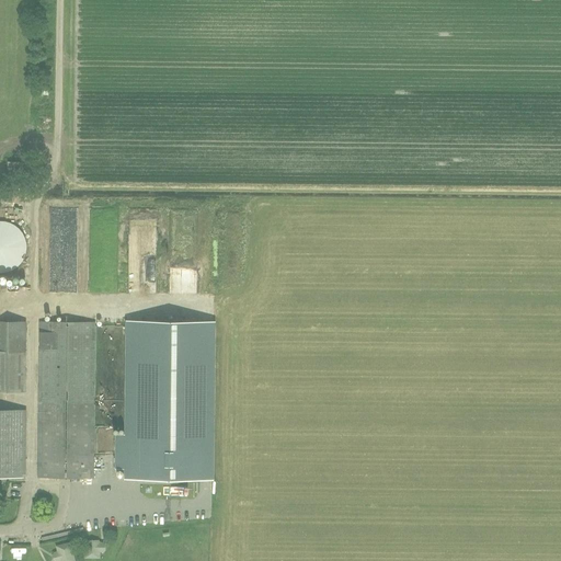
[(132,217),(130,233),(157,235),(157,227),(151,227),(152,218),(132,217)]
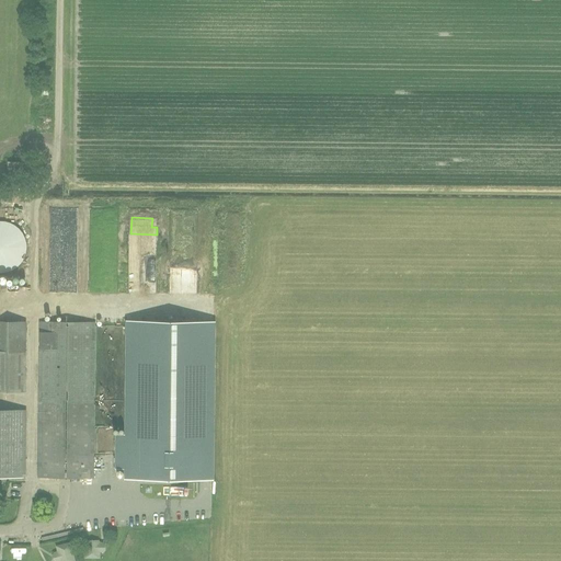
[(0,271),(4,272),(10,270),(15,266),(20,263),(23,258),(25,252),(25,245),(24,240),(22,235),(19,229),(13,226),(7,222),(1,221),(0,221),(0,271)]
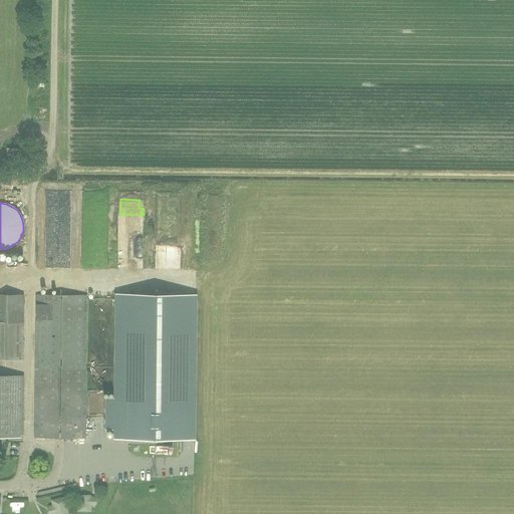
[(0,358),(23,359),(24,323),(24,294),(0,293),(0,358)]
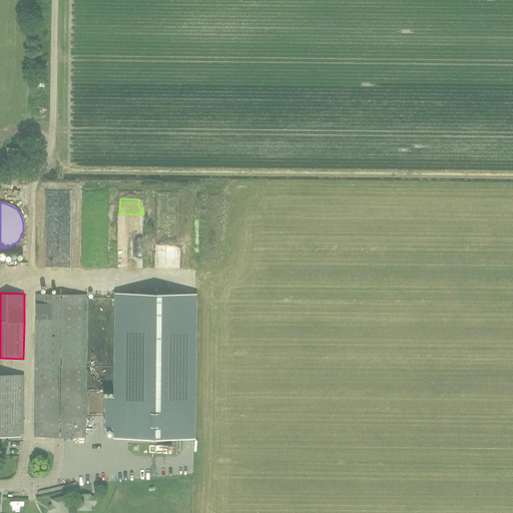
[(35,437),(85,437),(86,295),(36,294),(35,437)]
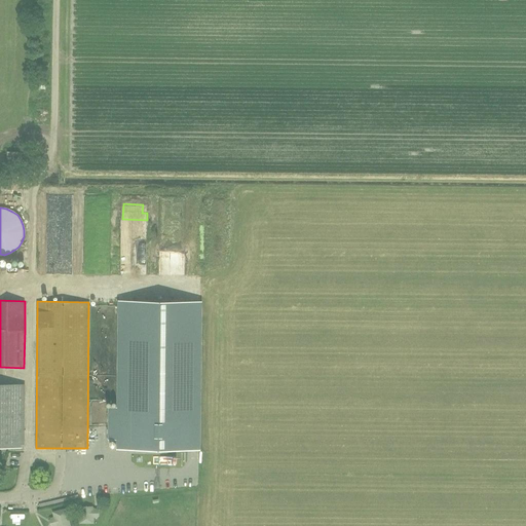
[(201,301),(117,301),(117,408),(108,407),(108,440),(116,440),(116,449),(200,449),(201,301)]
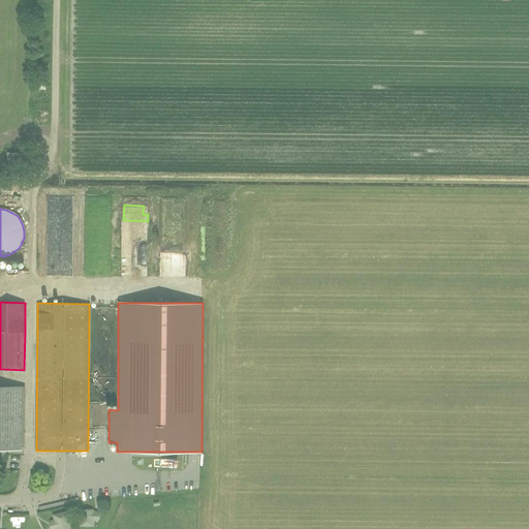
[(24,386),(0,385),(0,449),(24,449),(24,386)]
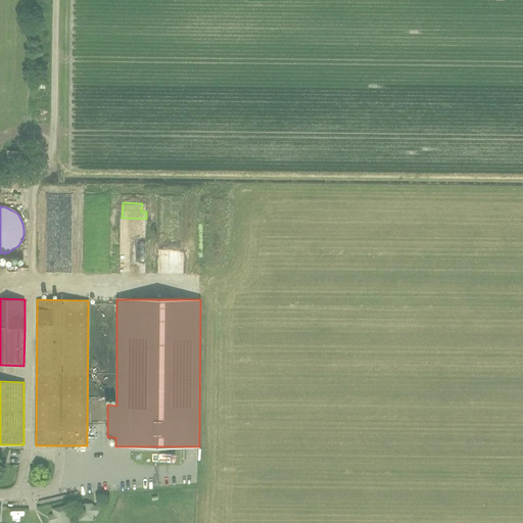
[(70,516),(72,506),(61,506),(61,516),(70,516)]
